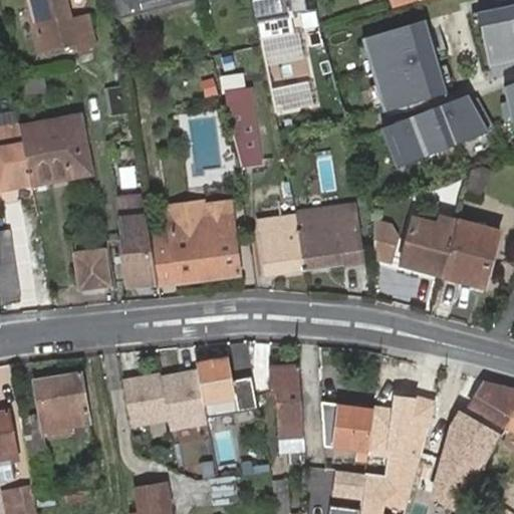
[(31,0),(44,47),(76,39),(78,47),(95,42),(86,9),(71,14),(67,0),(31,0)]
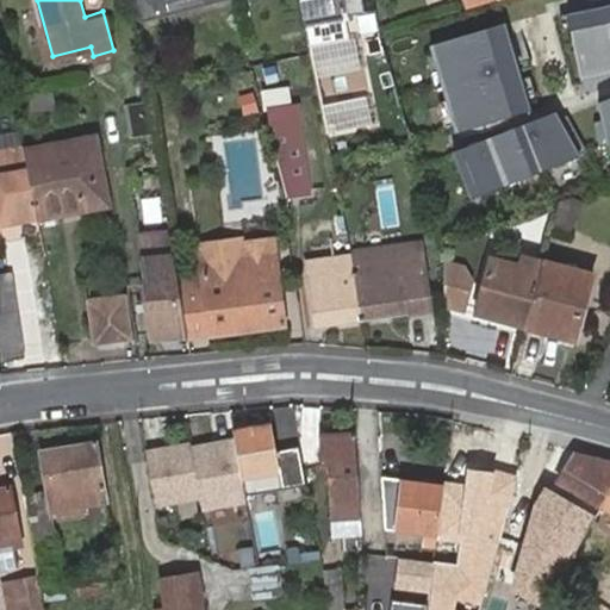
[(134,0),(141,23),(221,0),(134,0)]
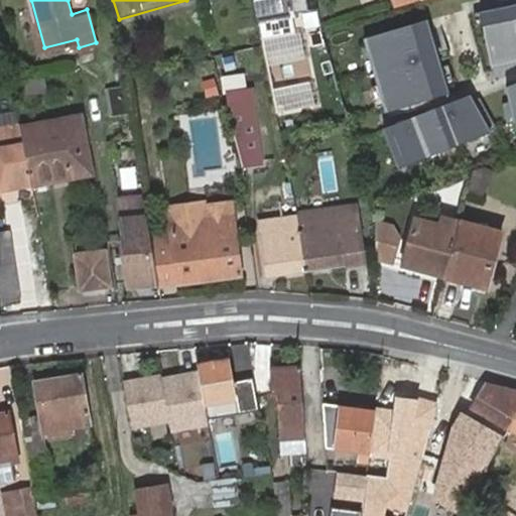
[(255,0),(259,16),(306,5),(305,0),(255,0)]
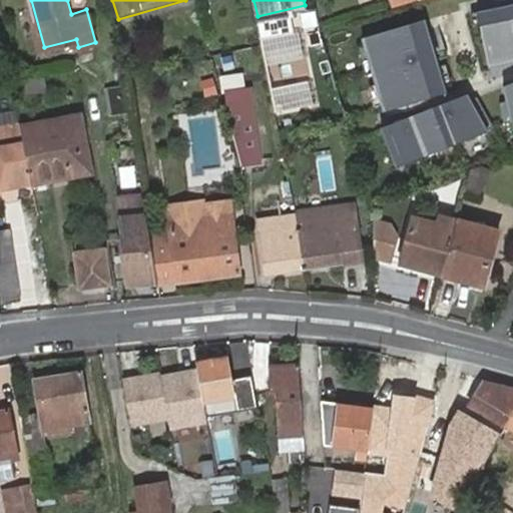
[(390,0),(393,9),(420,1),(419,0),(390,0)]
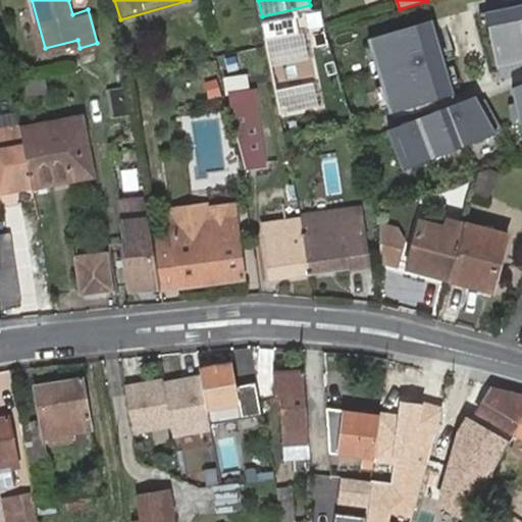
[(521,3),(486,11),(498,68),(521,64),(521,3)]
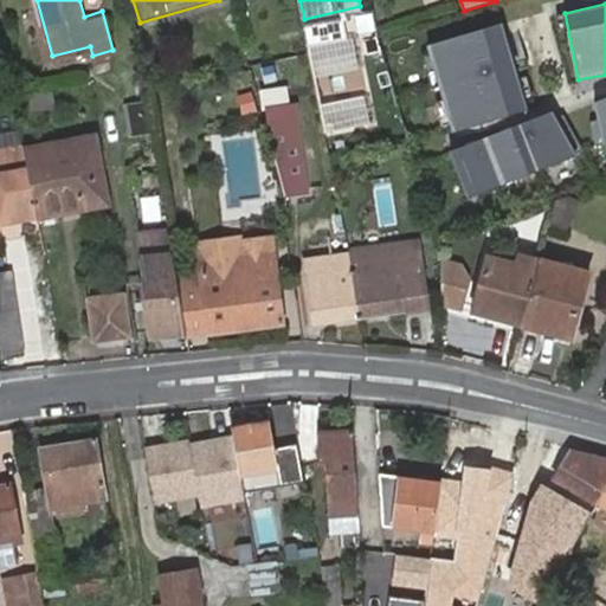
[(342,20),(304,27),(307,47),(346,40),(342,20)]
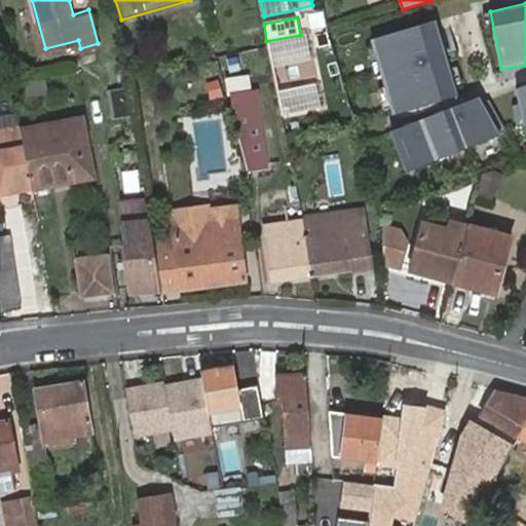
[(436,21),(371,40),(392,113),(456,89),(436,21)]
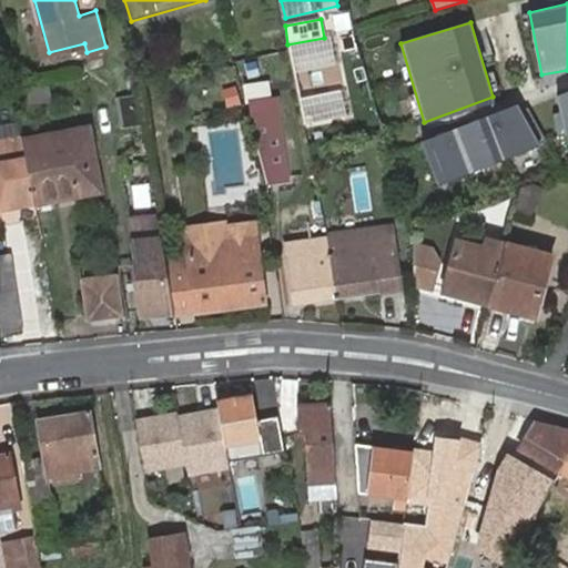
[(88,81),(20,92),(23,105),(51,102),(51,99),(89,92),(88,81)]
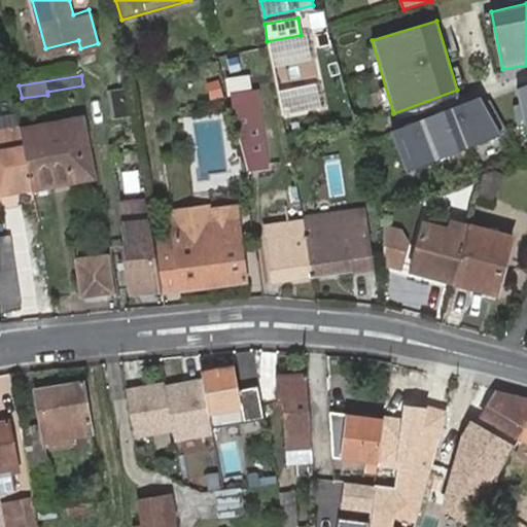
[(247,77),(225,80),(227,96),(244,94),(249,94),(247,77)]
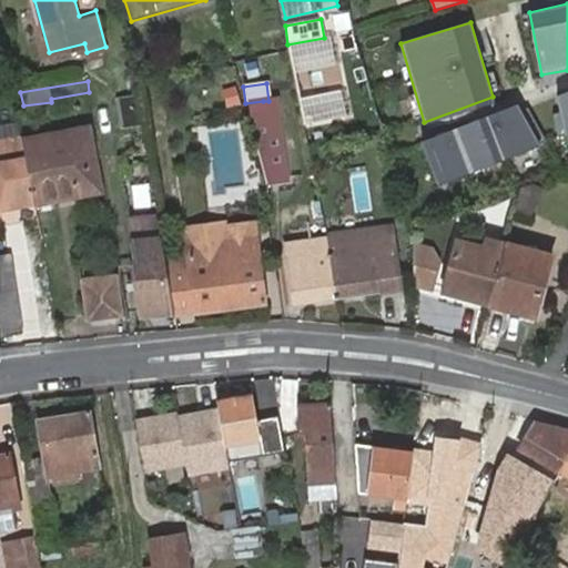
[(567,91),(557,97),(565,134),(567,132),(567,91)]
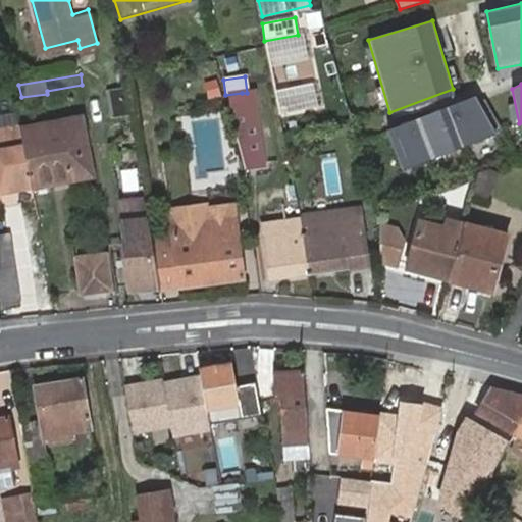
[(257,111),(254,92),(247,93),(242,93),(244,113),(257,111)]
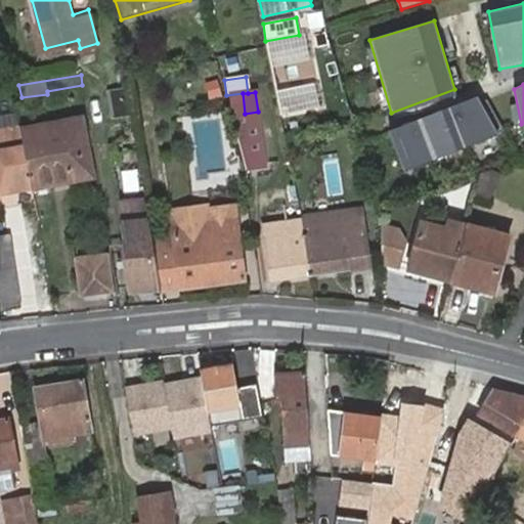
[(258,112),(245,114),(243,93),(226,95),(245,168),(265,166),(258,112)]
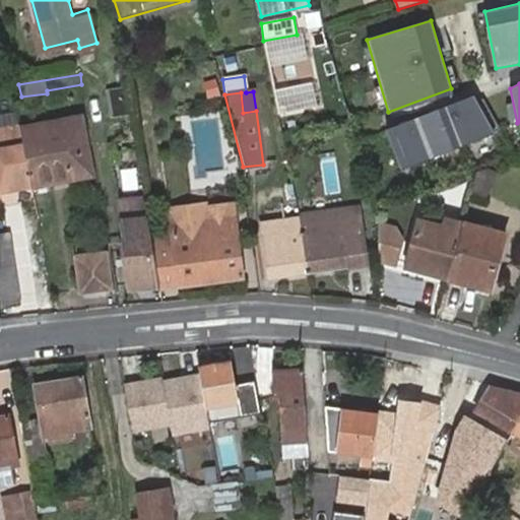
[(474,96),(386,130),(400,168),(494,131),(474,96)]
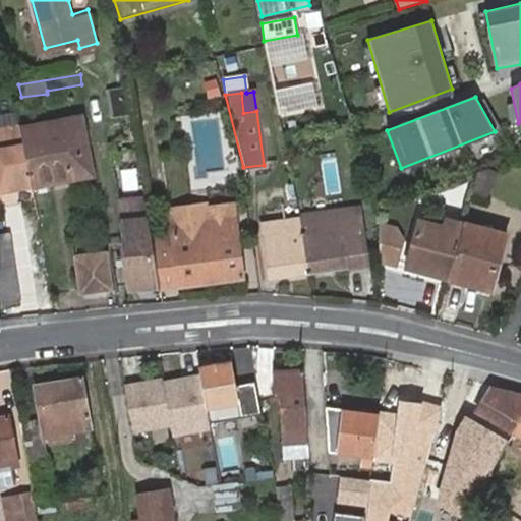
[(81,122),(23,131),(33,185),(90,174),(81,122)]
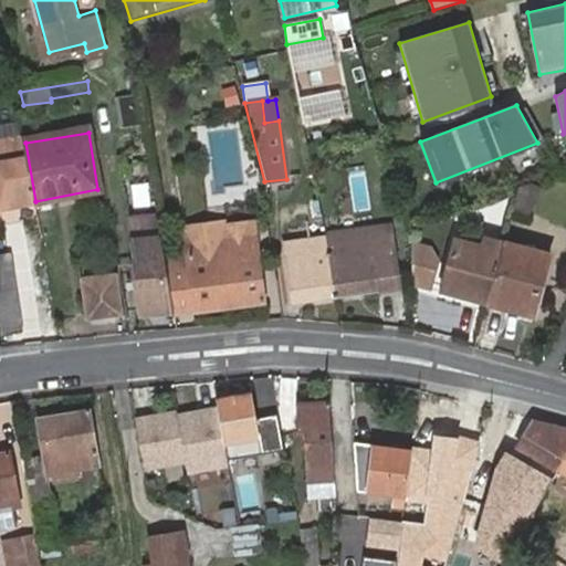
[(0,207),(35,201),(25,143),(0,147),(0,207)]
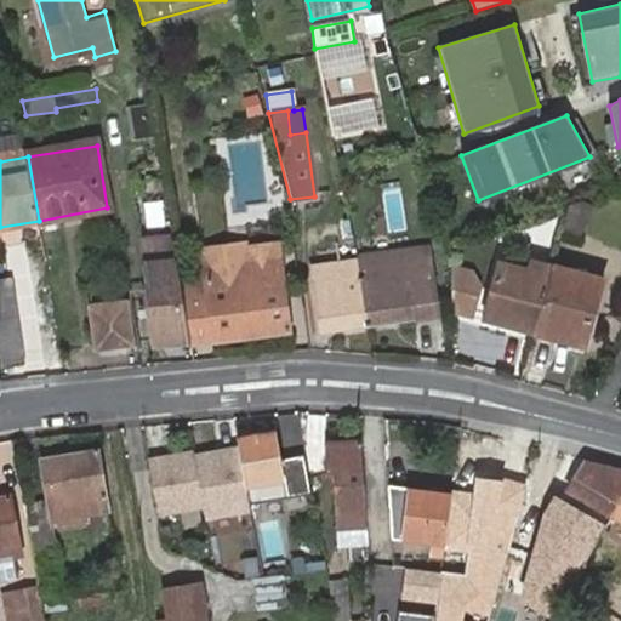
[(577,204),(570,206),(563,232),(580,238),(588,208),(577,204)]
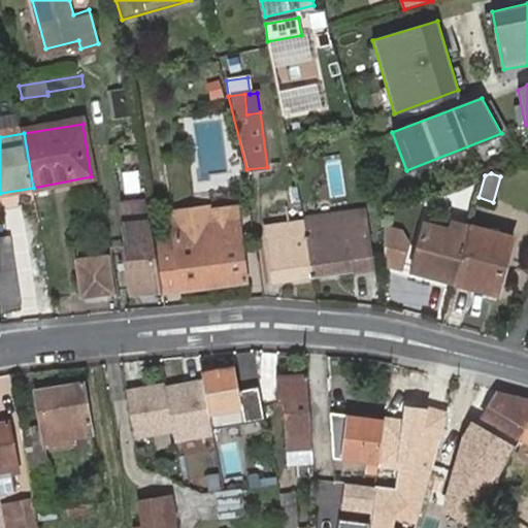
[(6,206),(36,201),(34,189),(5,194),(6,206)]
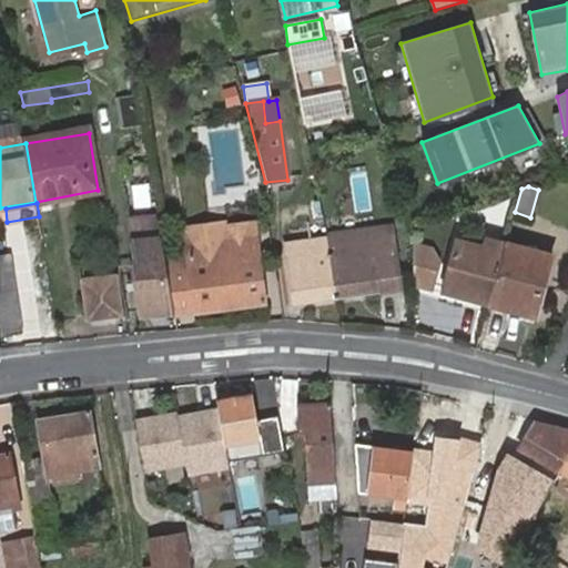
[(186,234),(189,252),(254,242),(251,224),(186,234)]
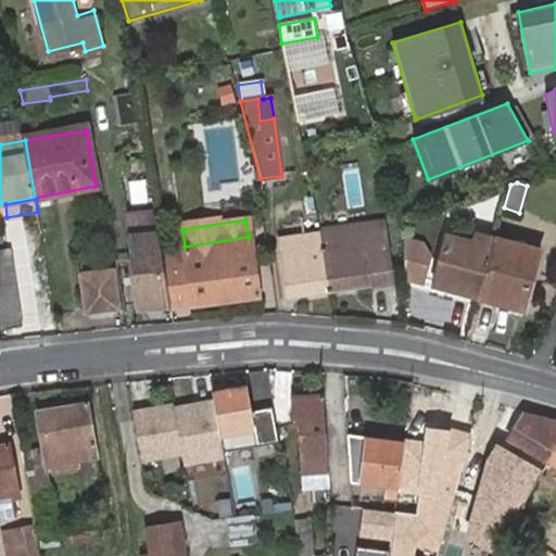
[(323,235),(331,292),(391,283),(382,226),(323,235)]
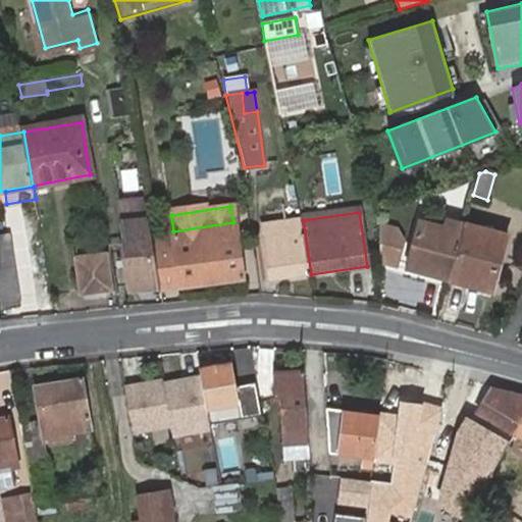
[(127,294),(160,291),(153,251),(150,236),(147,220),(120,224),(122,242),(118,243),(127,294)]
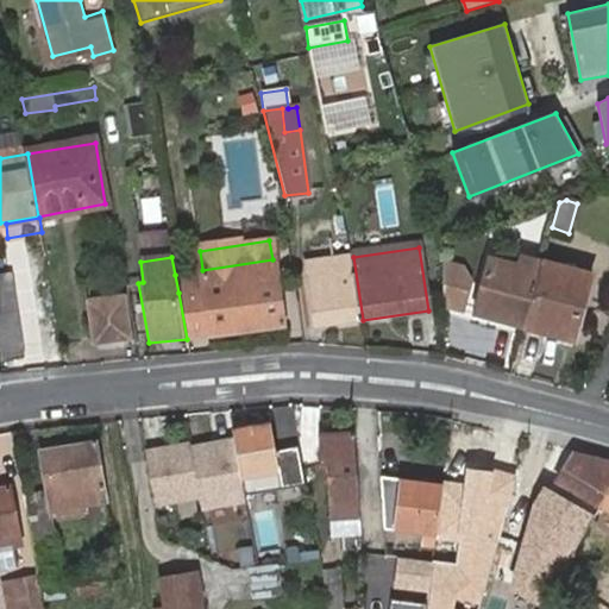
[(315,327),(363,320),(353,257),(306,264),(315,327)]
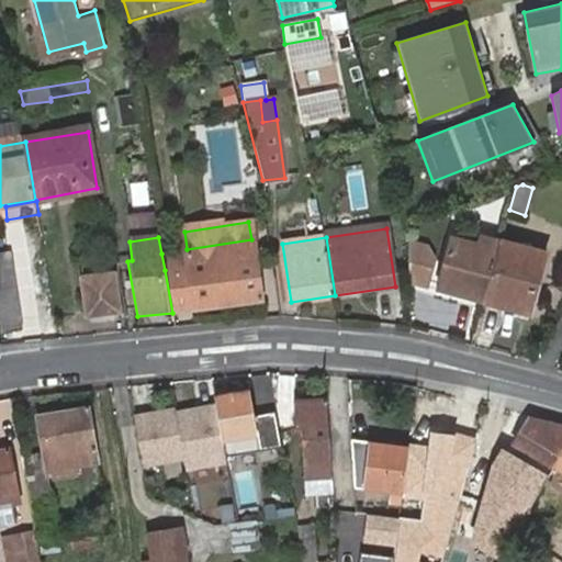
[(165,270),(172,313),(262,301),(251,239),(187,249),(188,267),(165,270)]
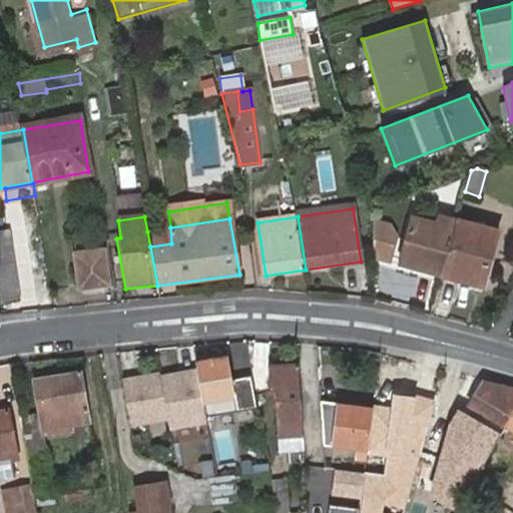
[(422,262),(444,269),(454,230),(412,218),(400,265),(419,270),(422,262)]
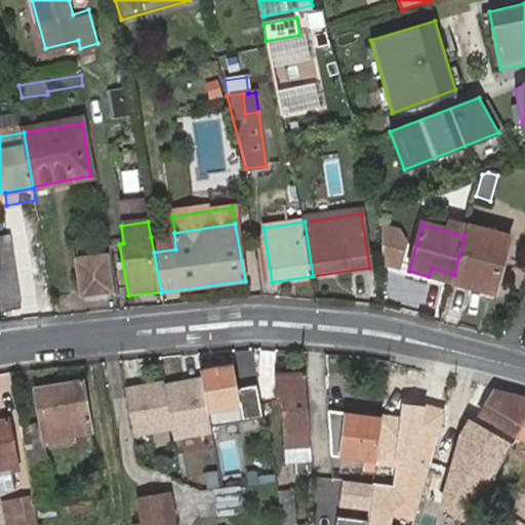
[(454,275),(451,283),(472,288),(473,281),(496,287),(511,238),(468,226),(465,236),(454,275)]
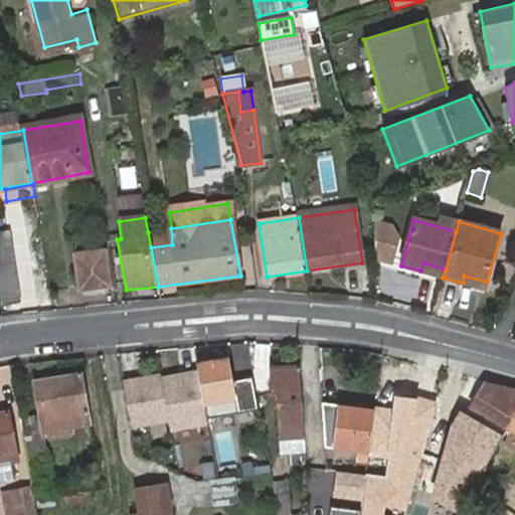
[(391,226),(375,222),(376,259),(391,263),(398,238),(391,226)]
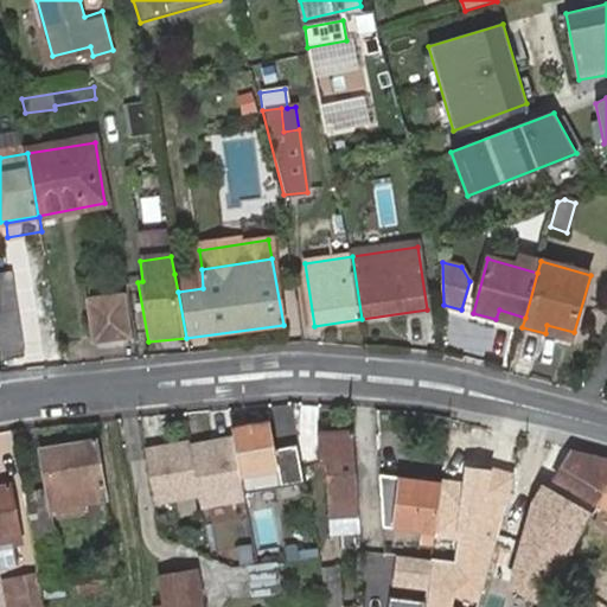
[(0,313),(23,311),(17,263),(0,266),(0,313)]
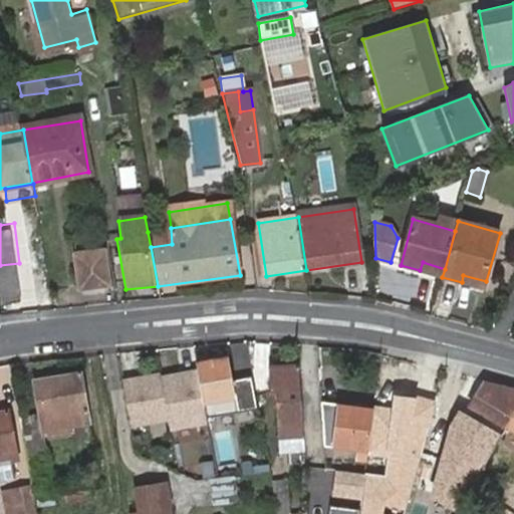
[(171,228),(148,232),(151,247),(172,244),(171,228)]
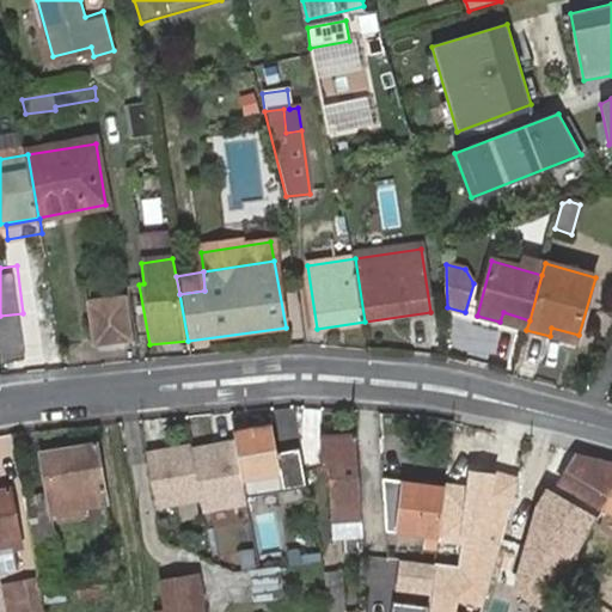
[(139,285),(128,286),(138,346),(150,344),(139,285)]
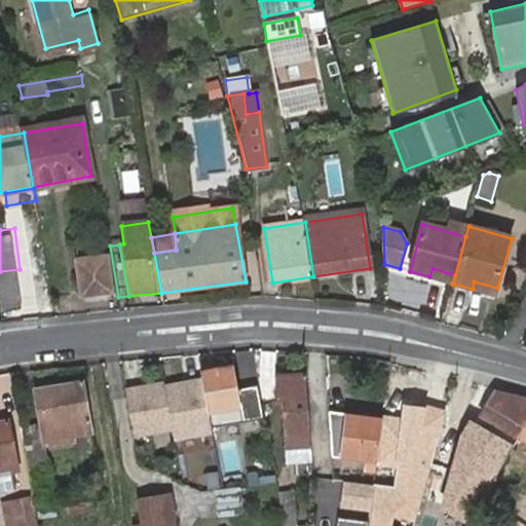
[(77,255),(78,265),(107,261),(105,251),(77,255)]
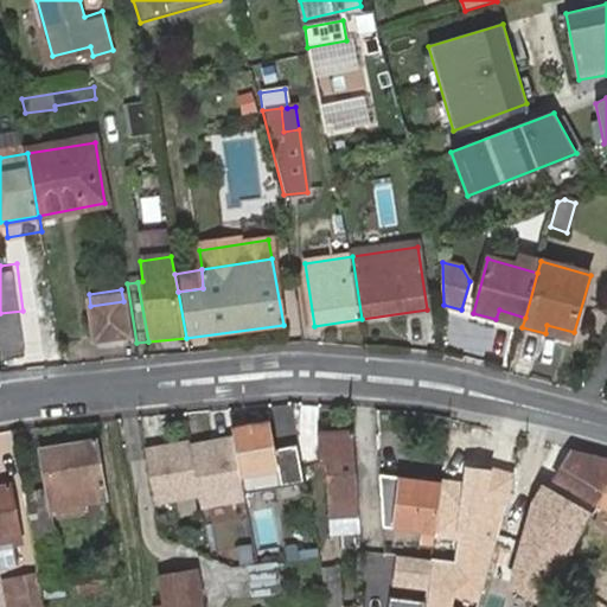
[(123,301),(90,306),(95,343),(129,338),(123,301)]
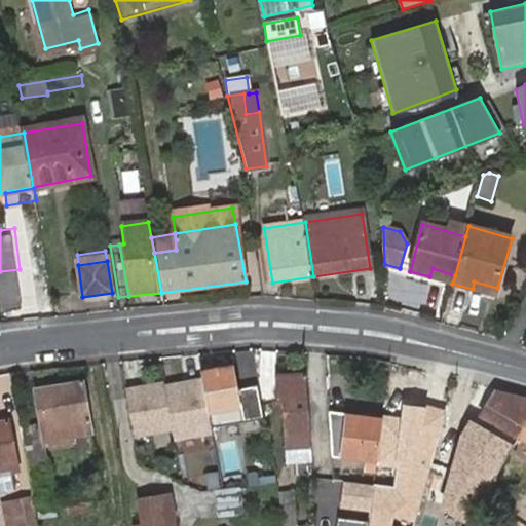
[(429,276),(452,284),(455,275),(433,268),(429,276)]
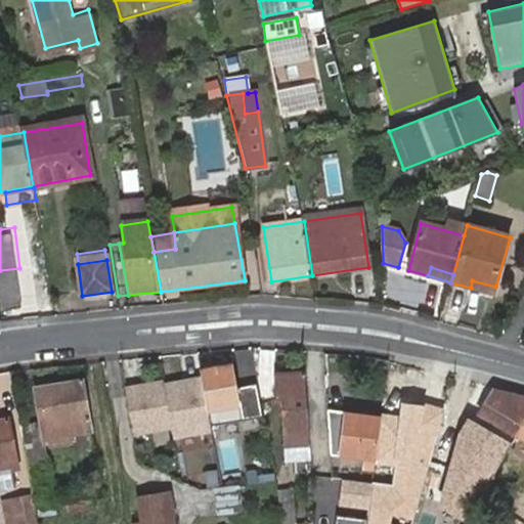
[(25,310),(19,268),(0,270),(0,278),(4,312),(25,310)]
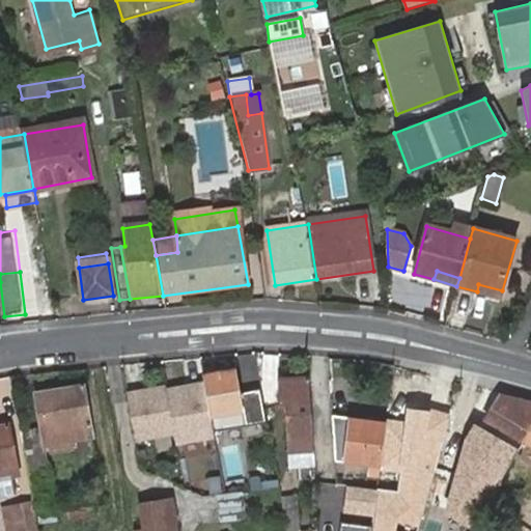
[(478,284),(477,291),(500,298),(502,290),(478,284)]
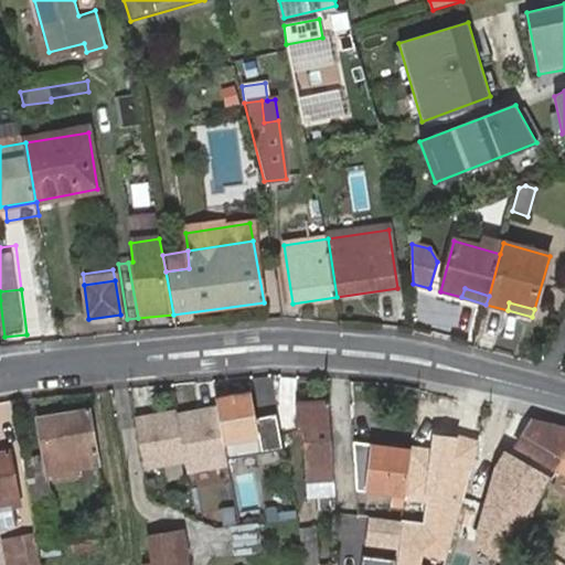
[(252,395),(216,401),(217,407),(226,459),(262,452),(252,395)]
